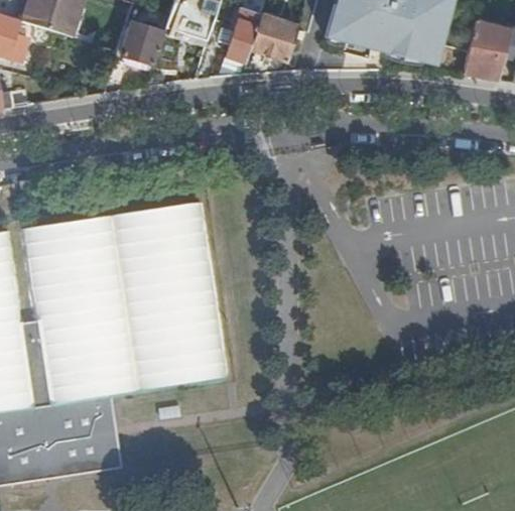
[(24,0),(19,18),(24,20),(30,0),(24,0)]
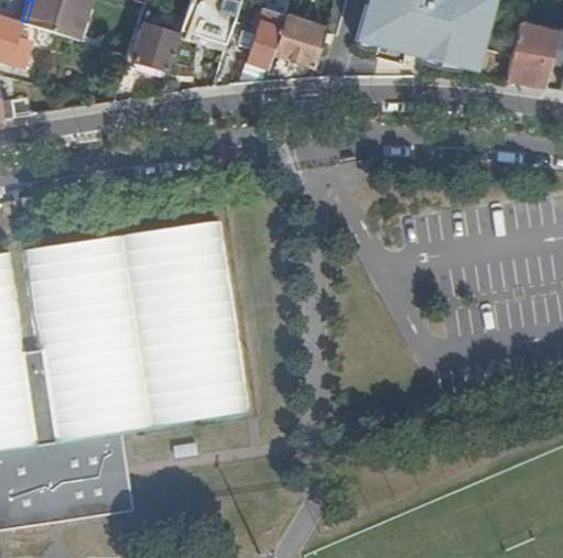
[(80,39),(93,0),(33,0),(26,22),(80,39)]
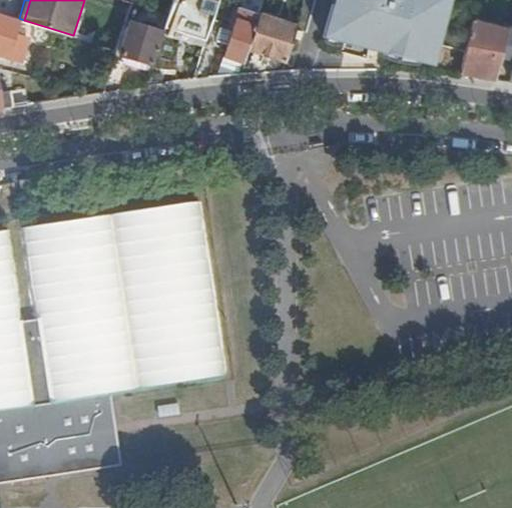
[(129,16),(134,2),(127,0),(119,0),(116,11),(129,16)]
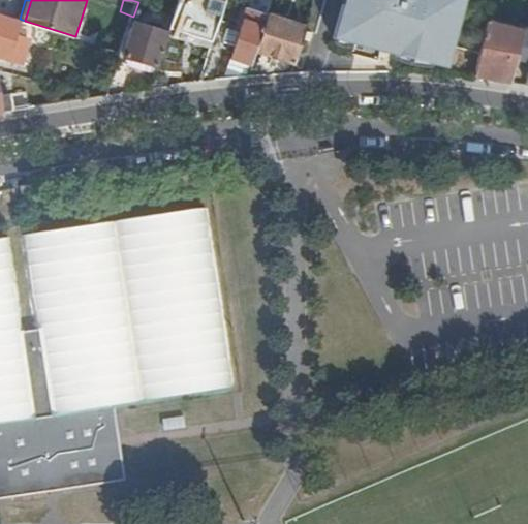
[(214,25),(211,33),(214,33),(220,8),(191,0),(183,14),(214,25)]
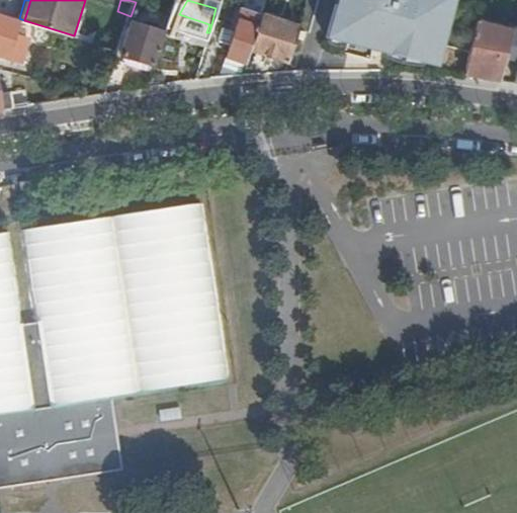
[(247,0),(221,70),(244,68),(252,51),(264,15),(268,0),(247,0)]
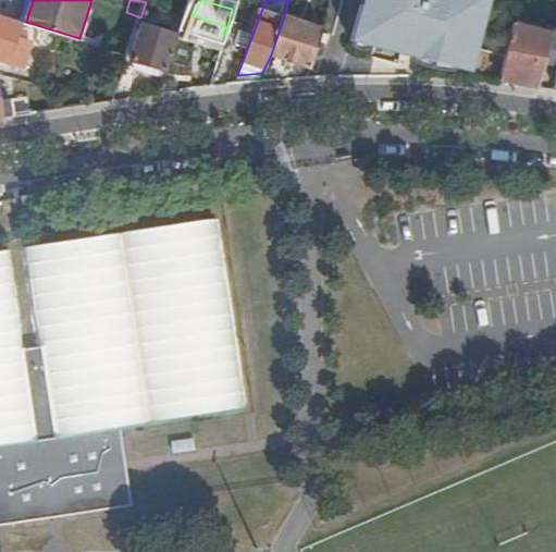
[(363,0),(353,40),(470,70),(487,0),(363,0)]
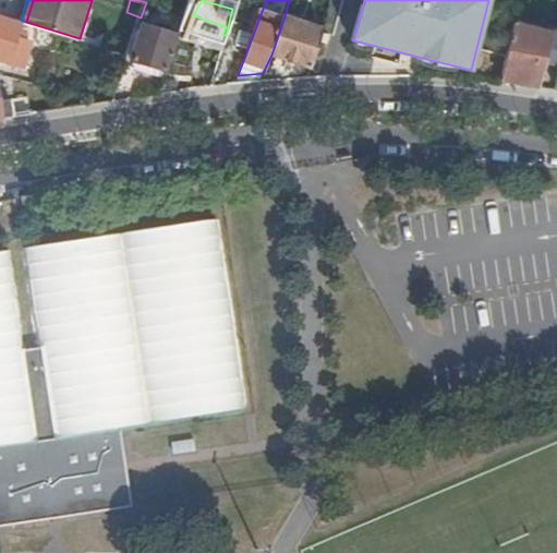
[(166,71),(178,36),(145,25),(152,5),(146,2),(141,17),(129,55),(125,65),(133,69),(135,61),(166,71)]
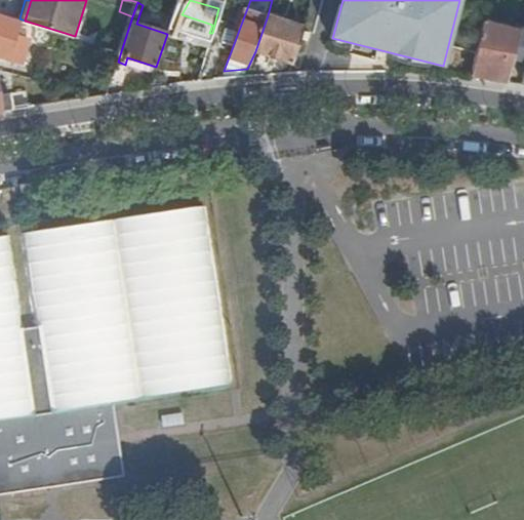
[(19,18),(0,11),(0,56),(0,57),(10,62),(14,47),(27,51),(31,38),(19,34),(25,21),(19,18)]
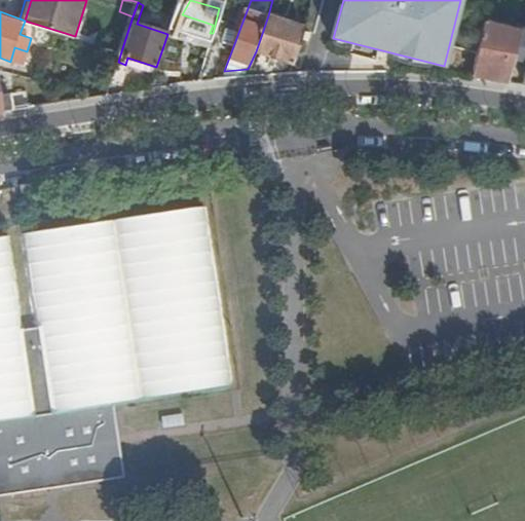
[(204,32),(210,33),(213,25),(182,14),(178,25),(173,43),(190,48),(186,68),(190,69),(194,66),(204,32)]
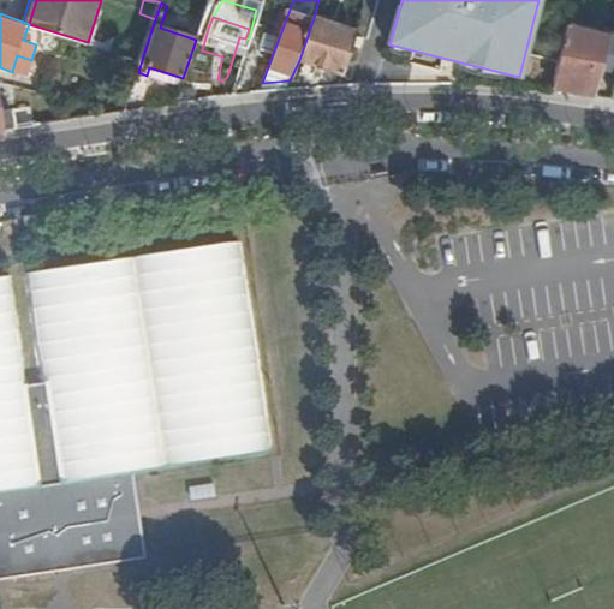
[(345,75),(358,34),(314,18),(299,60),(345,75)]
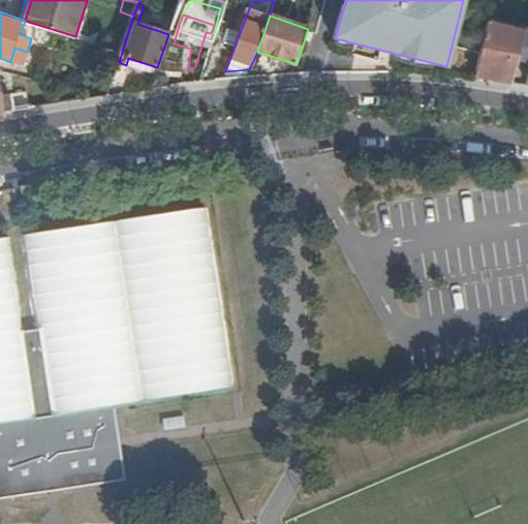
[(513,83),(519,57),(526,31),(489,21),(483,47),(477,75),(513,83)]
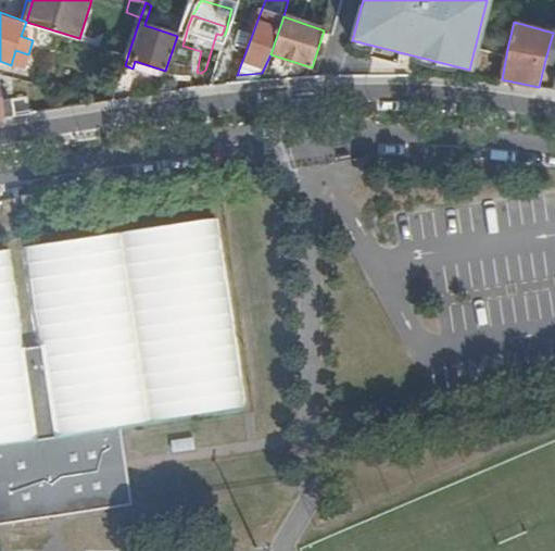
[(193,71),(197,72),(201,51),(183,46),(181,49),(193,71)]
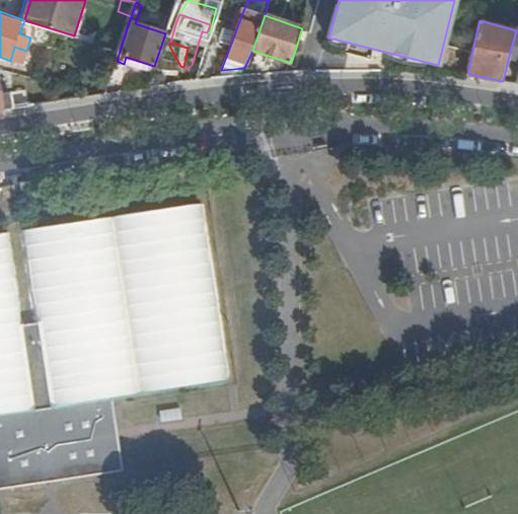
[(0,104),(29,101),(26,85),(4,87),(2,73),(0,72),(0,104)]
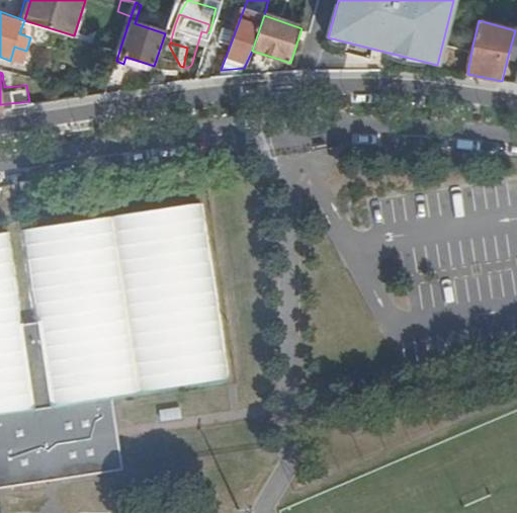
[(30,179),(23,179),(24,187),(32,186),(30,179)]
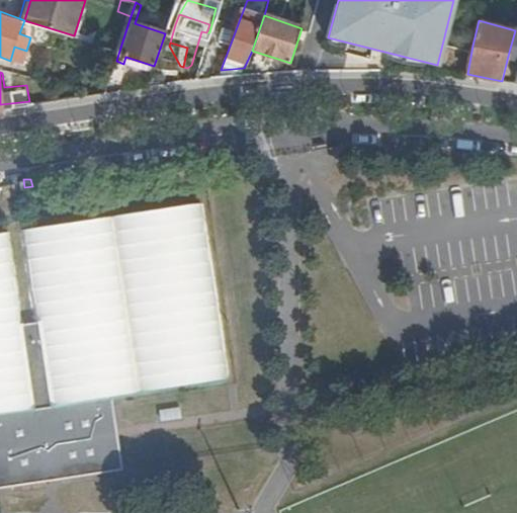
[(17,183),(4,184),(7,195),(19,194),(17,183)]
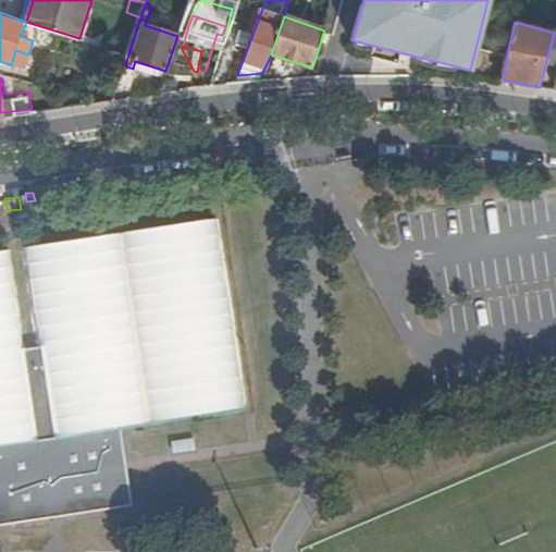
[(122,232),(150,418),(175,415),(241,406),(248,405),(219,218),(122,232)]
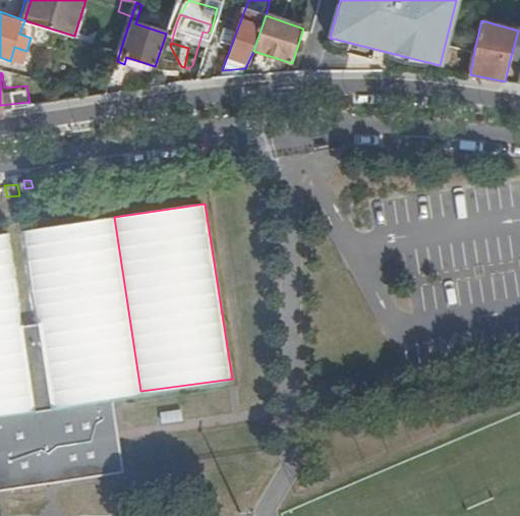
[(140,391),(114,217),(26,230),(39,322),(42,322),(54,403),(140,391)]
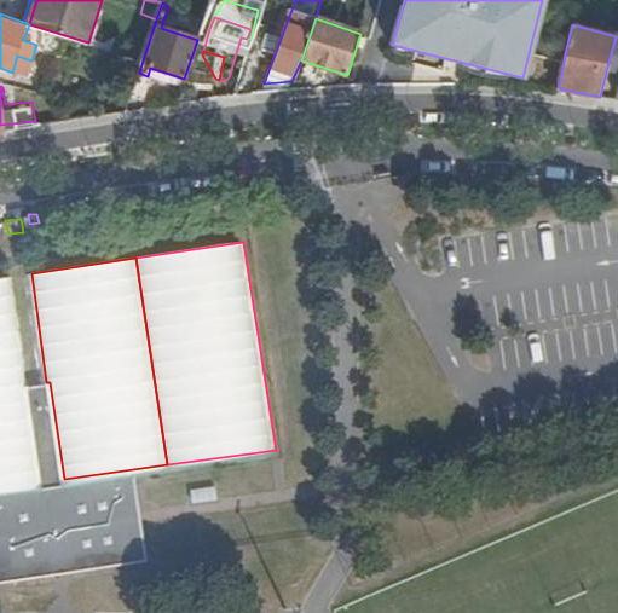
[(0,276),(0,487),(41,483),(27,386),(29,385),(13,275),(0,276)]
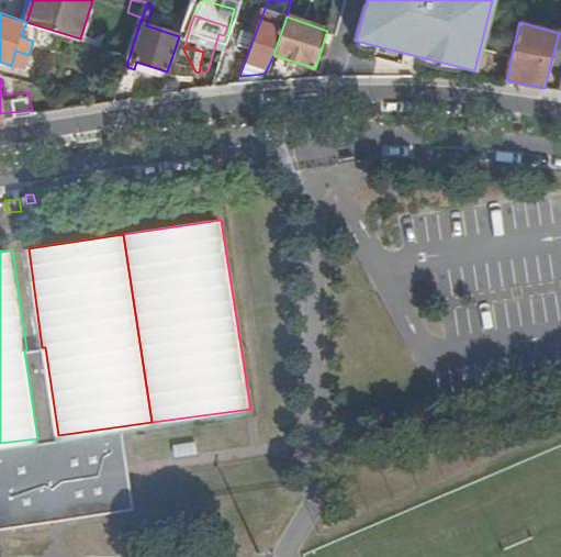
[(42,347),(26,349),(24,351),(37,438),(0,443),(0,524),(52,517),(55,512),(64,511),(67,515),(134,507),(130,478),(123,471),(123,467),(122,463),(126,456),(123,431),(177,423),(177,419),(152,422),(58,435),(45,347),(42,347)]
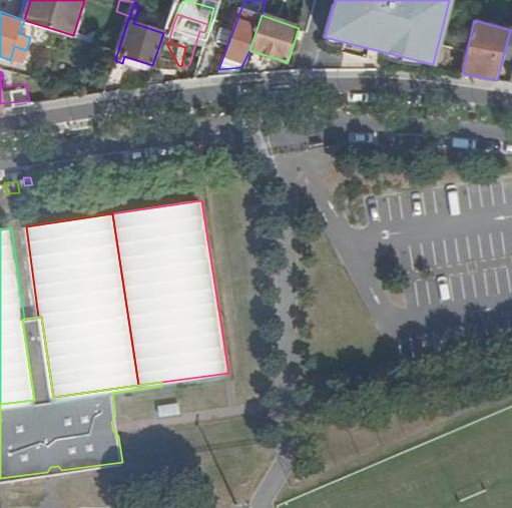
All buildings are outlined.
